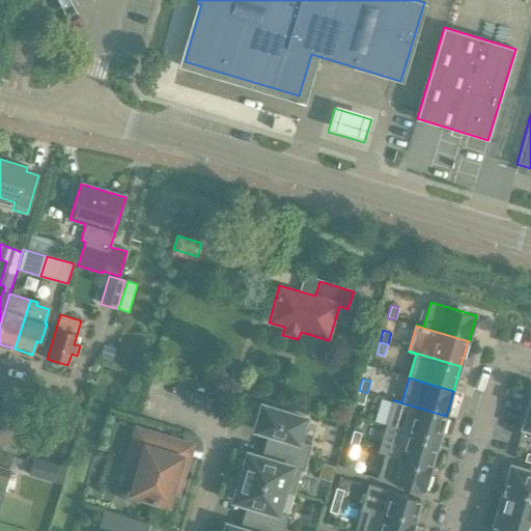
[(359,390),(355,402),(363,404),(367,393),(359,390)]
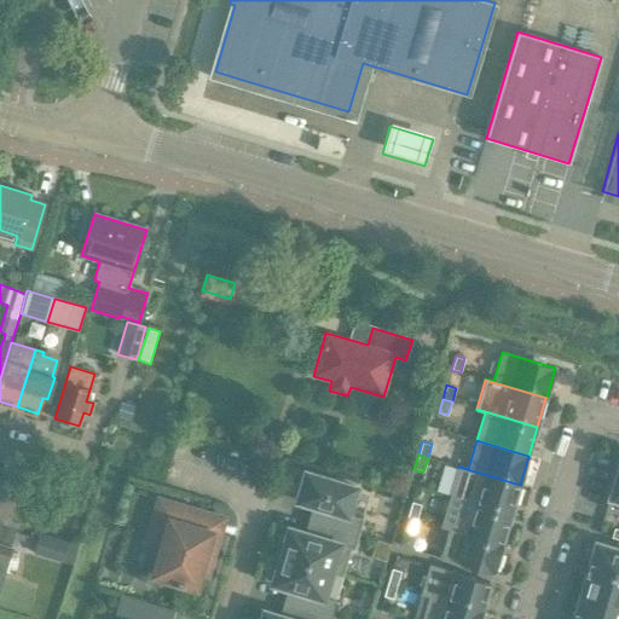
[(618,513),(618,466),(607,509),(618,513)]
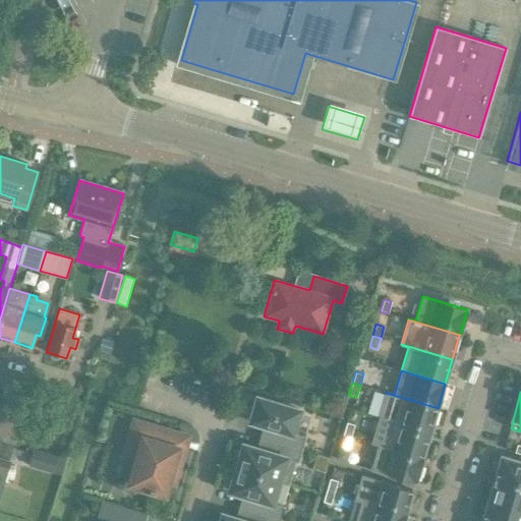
[(438,408),(386,393),(379,417),(430,432),(438,408)]
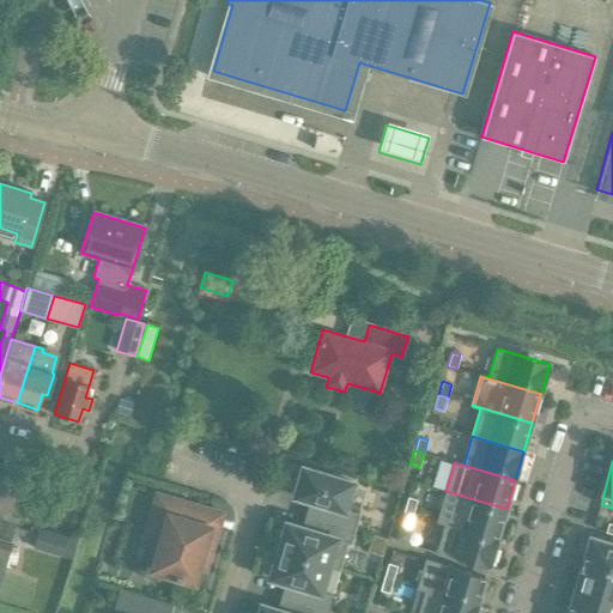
[(325,521),(354,529),(359,514),(345,510),(353,483),(303,467),(302,471),(296,469),(291,485),(297,486),(293,496),(328,507),(325,521)]
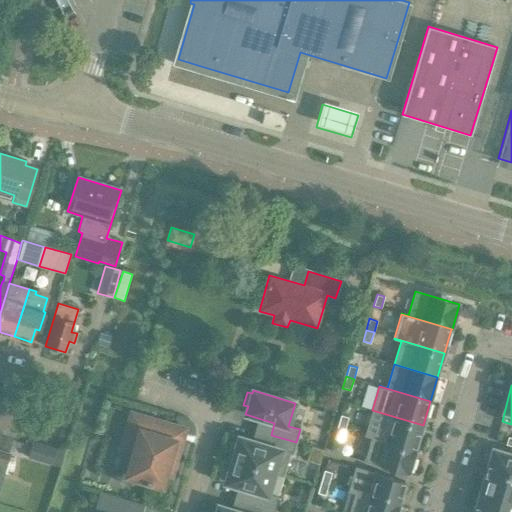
[(423,425),(372,410),(365,434),(416,449),(423,425)]
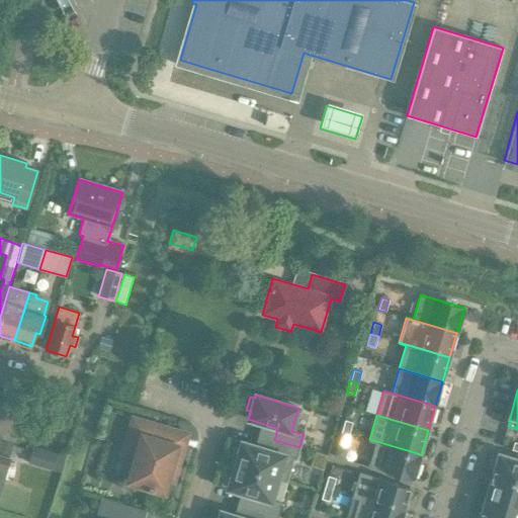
[(124,447),(137,451),(128,482),(149,488),(148,490),(153,492),(153,490),(163,492),(171,464),(177,466),(182,447),(173,444),(177,431),(133,419),(124,447)]
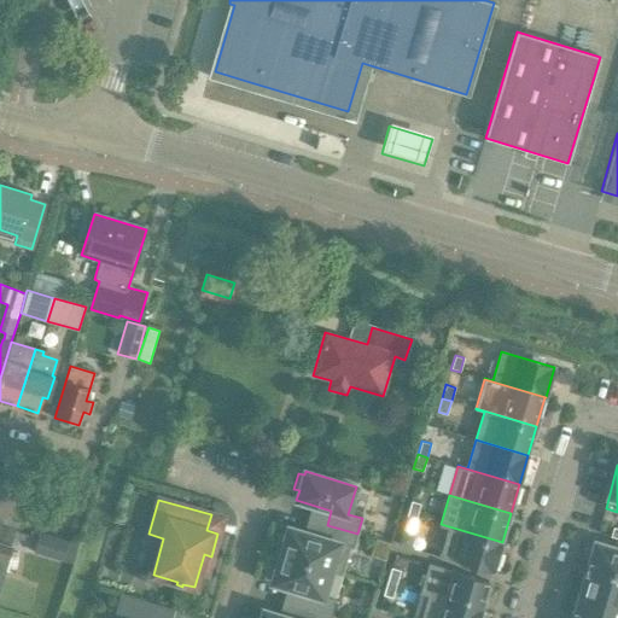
[(407,514),(417,517),(420,503),(412,501),(407,514)]
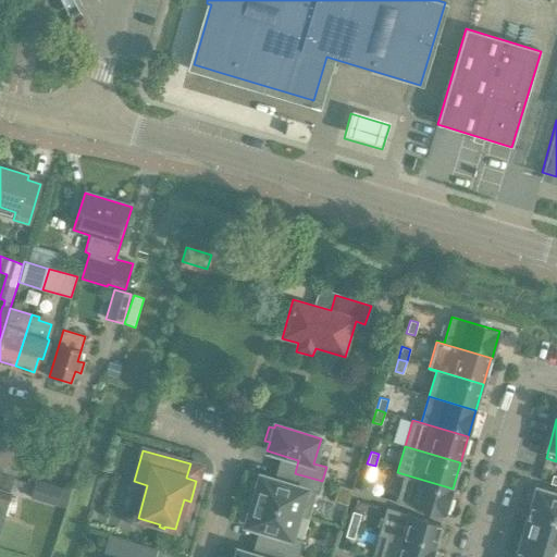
[(375,466),(367,463),(363,475),(371,479),(375,466)]
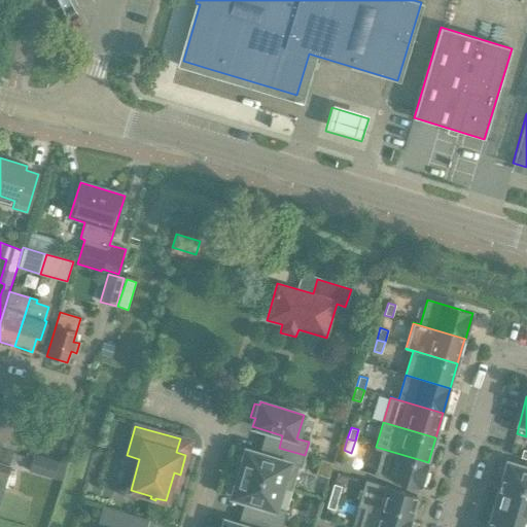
[(428,462),(376,447),(376,448),(383,450),(376,476),(420,489),(428,463),(428,462)]
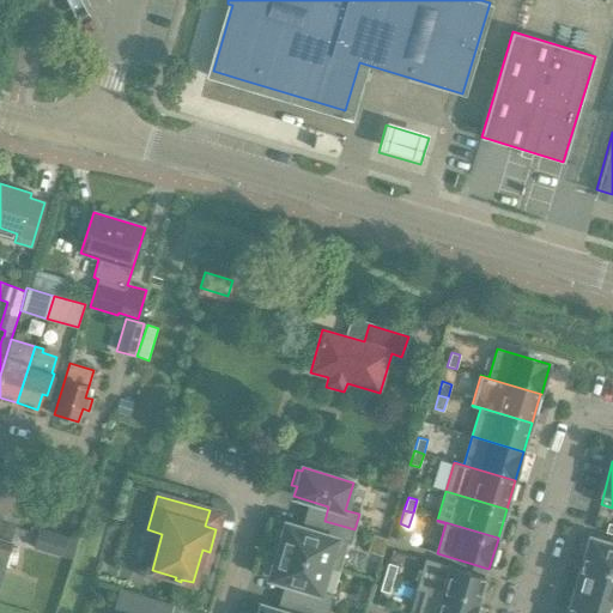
[(354,529),(325,521),(321,533),(286,523),(284,532),(278,530),(272,548),(328,565),(328,566),(339,570),(347,542),(350,544),(354,529)]
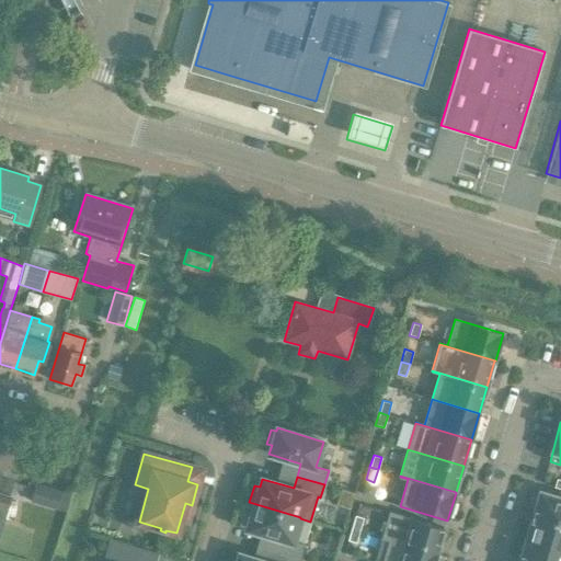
[(365,483),(362,495),(373,497),(376,487),(365,483)]
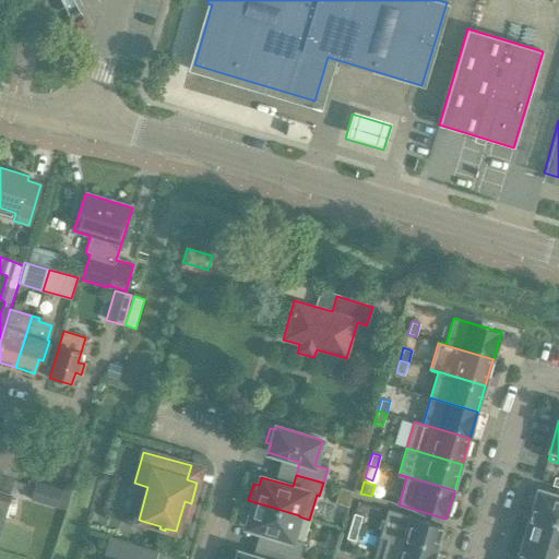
[(35,483),(31,499),(56,507),(61,490),(35,483)]
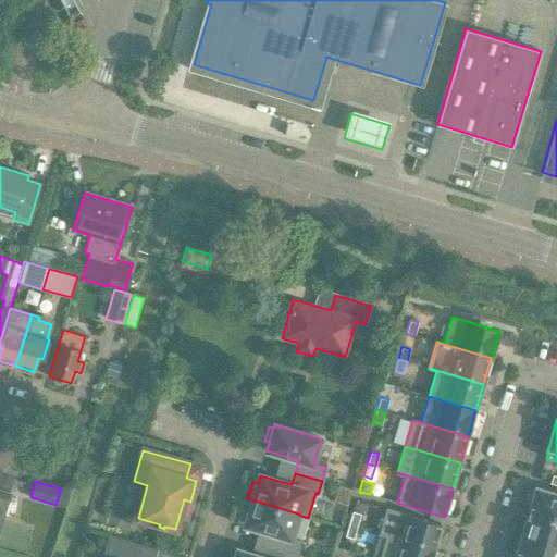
[(529,511),(556,520),(556,494),(536,489),(531,506),(529,511)]
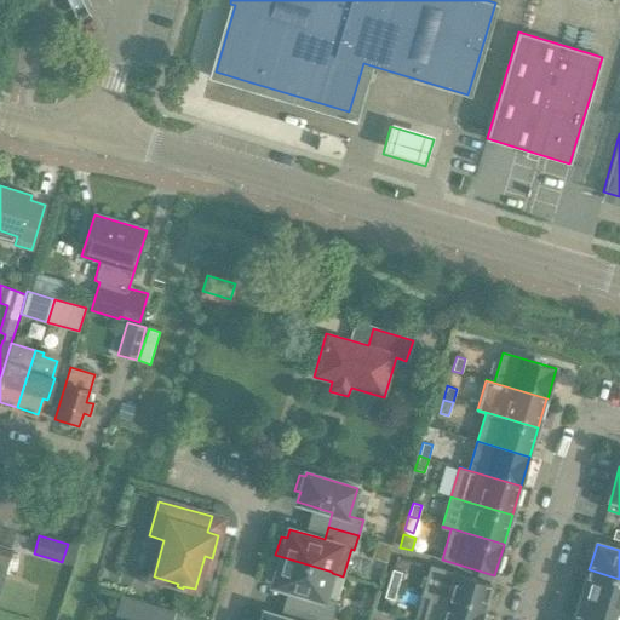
[(0,560),(7,563),(11,550),(0,546),(0,560)]
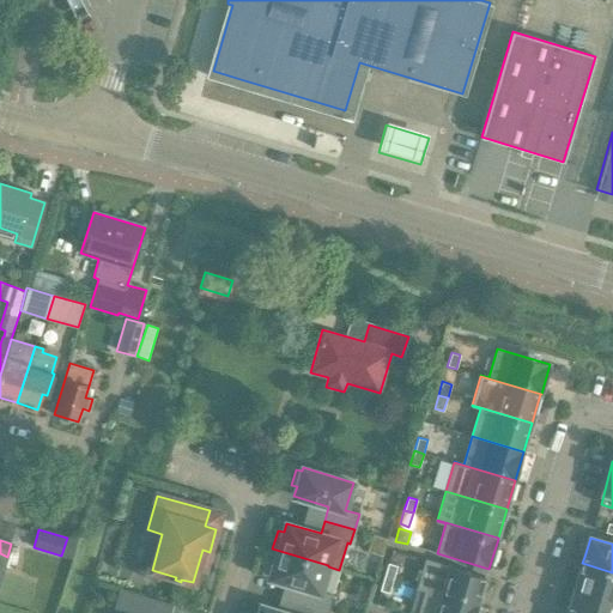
[(328,565),(272,548),(267,568),(272,569),(269,578),(304,588),(299,602),(331,611),(334,596),(321,593),(328,566),(328,565)]
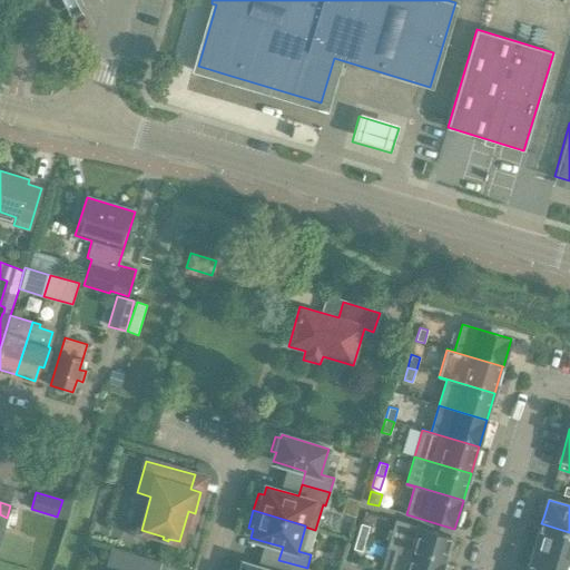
[(389,546),(444,562),(452,537),(395,520),(389,546)]
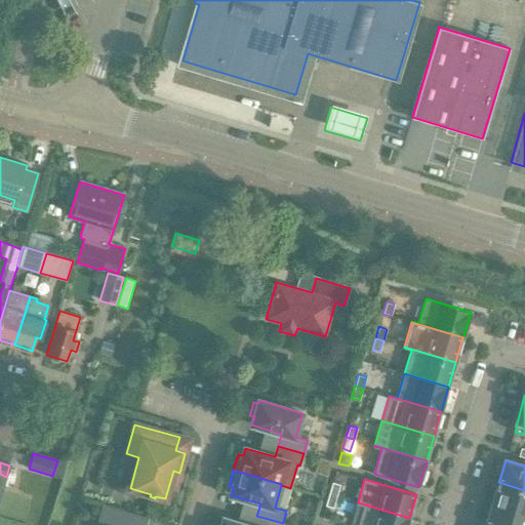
[(329,493),(336,496),(340,484),(332,482),(329,493)]
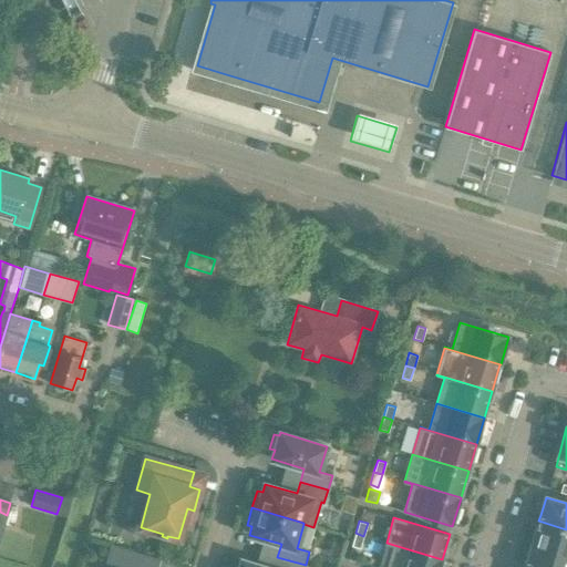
[(537,527),(533,544),(566,554),(566,529),(538,521),(536,527),(537,527)]
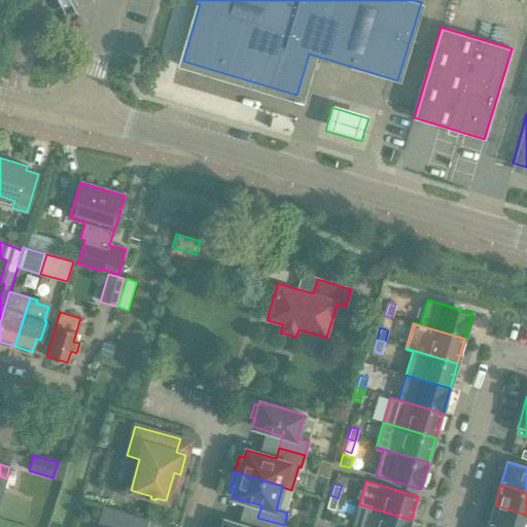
[(95,490),(92,499),(109,505),(112,495),(95,490)]
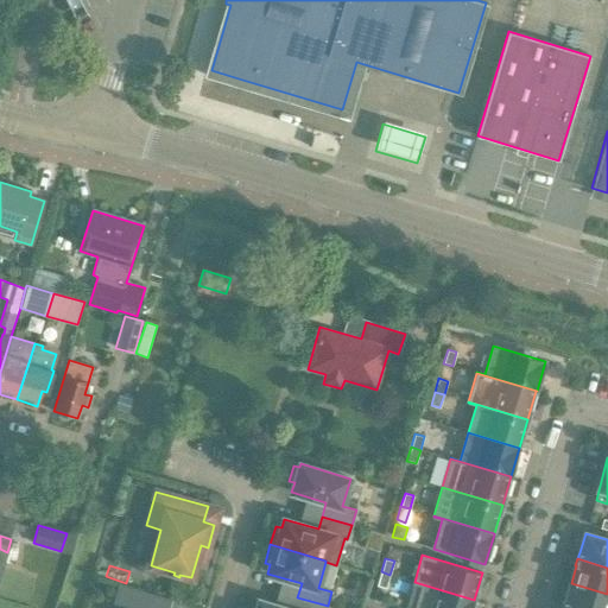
[(390,575),(381,571),(377,586),(386,588),(390,575)]
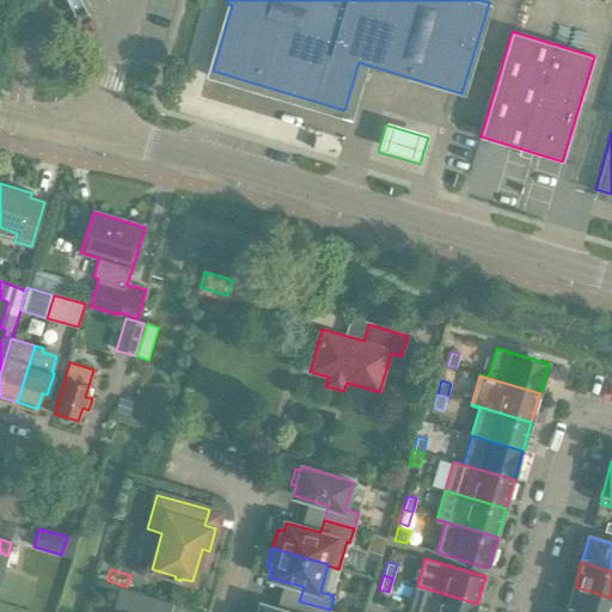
[(409,611),(410,611),(475,611),(477,604),(417,586),(416,587),(424,589),(417,611),(414,611),(409,611)]
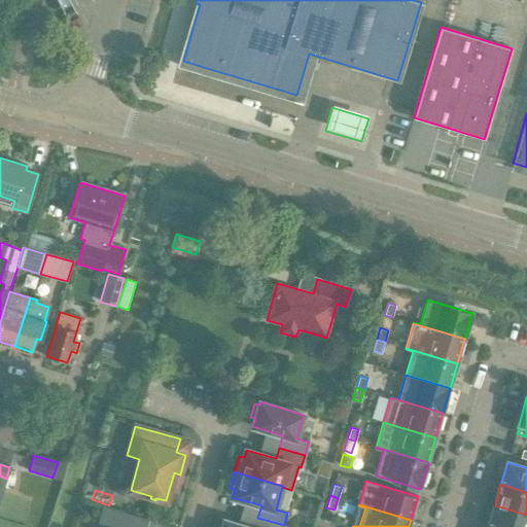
[(489,521),(487,526),(488,526),(526,526),(526,515),(495,505),(490,521),(489,521)]
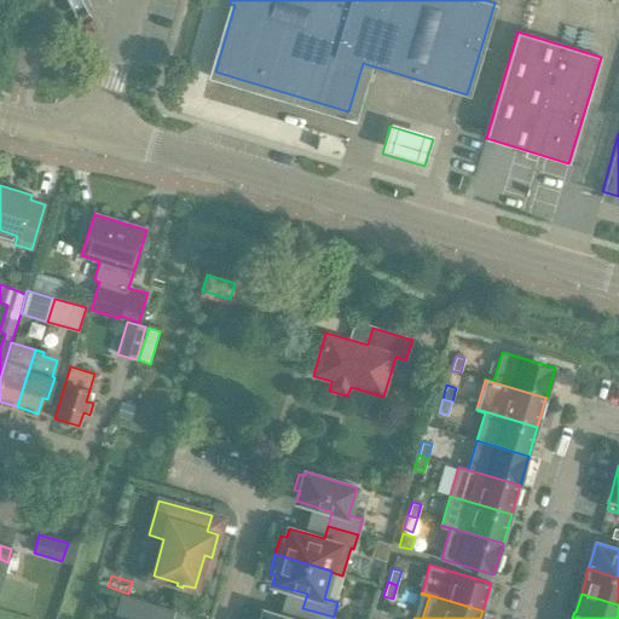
[(171,618),(174,611),(122,595),(116,613),(136,618),(171,618)]
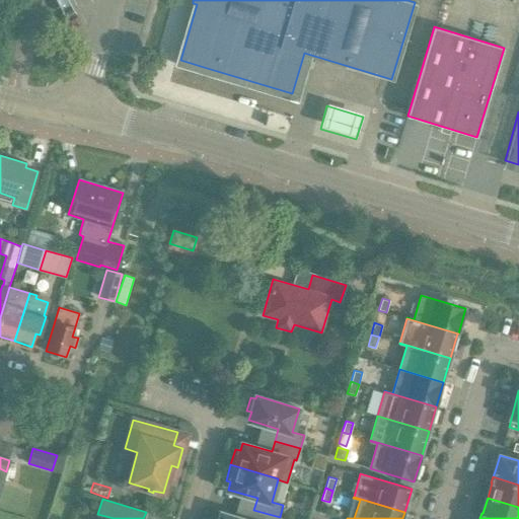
[(214,518),(279,518),(280,517),(253,510),(250,518),(243,518),(221,512),(219,518),(216,518),(214,518)]
